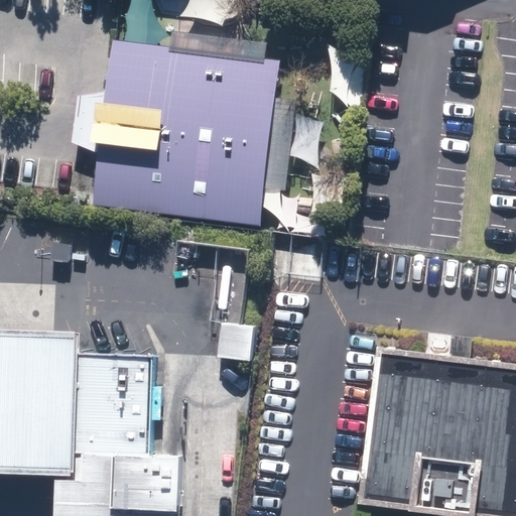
[(275,71),(99,49),(79,215),(255,236),(275,71)]
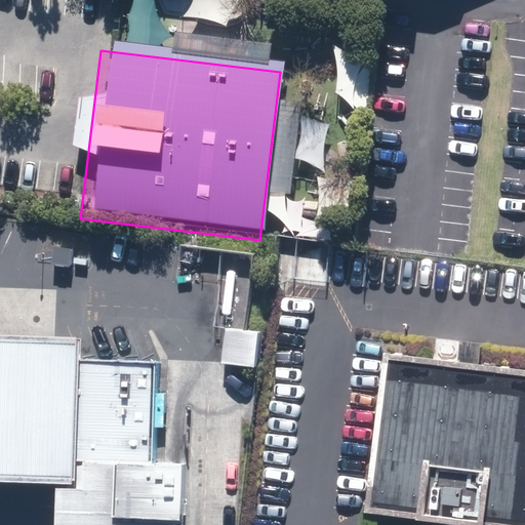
[(265,332),(230,329),(226,364),(260,367),(265,332)]
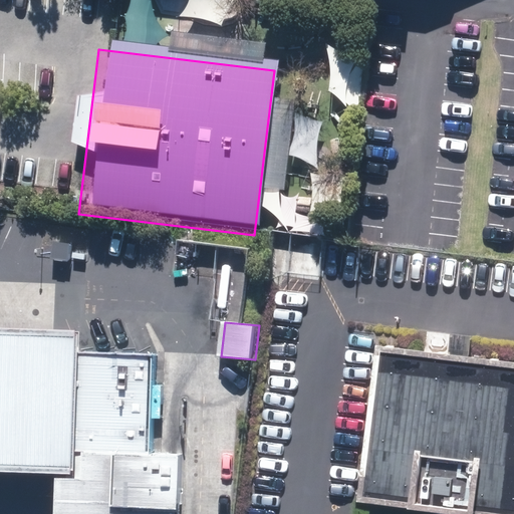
[(0,473),(53,476),(73,476),(74,451),(78,350),(78,331),(0,328),(0,473)]
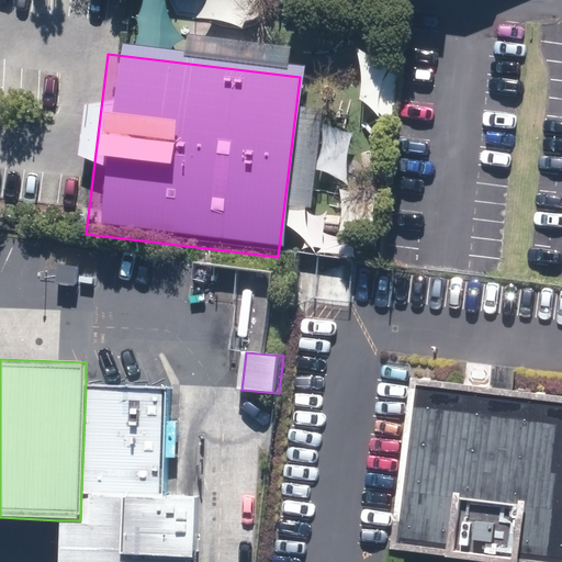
[(561,561),(561,392),(426,377),(405,549),(514,561),(561,561)]
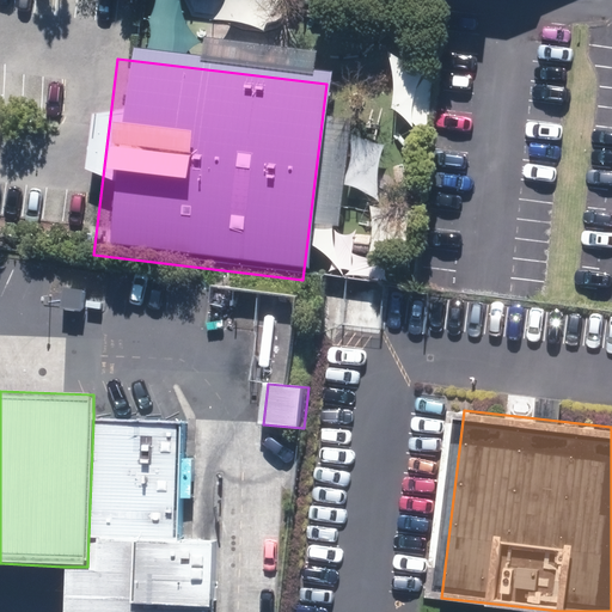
[(89,537),(182,540),(187,421),(93,417),(89,537)]
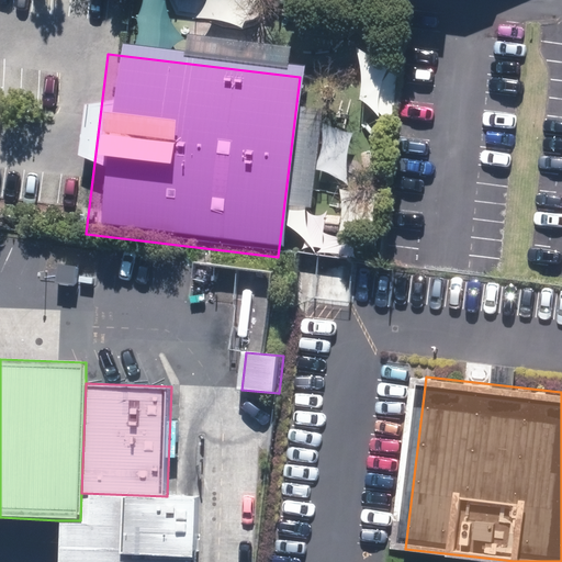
[(167,496),(81,493),(80,520),(58,520),(57,561),(194,561),(197,496),(167,496)]
